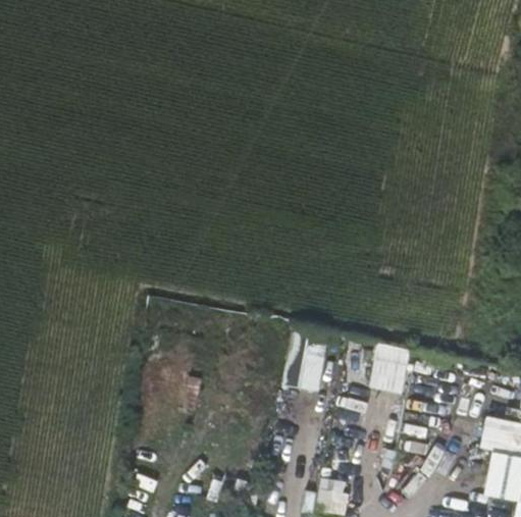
[(285,386),(321,389),(325,328),(290,326),(285,386)]
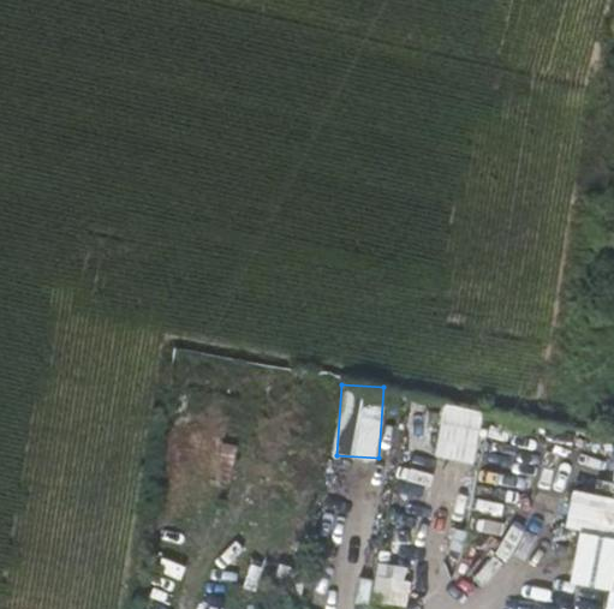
[(446,404),(435,455),(472,463),(483,411),(446,404)]
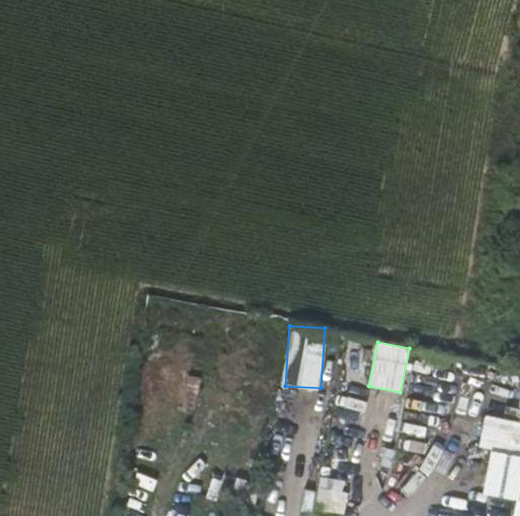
[(475,449),(519,454),(519,421),(479,416),(475,449)]
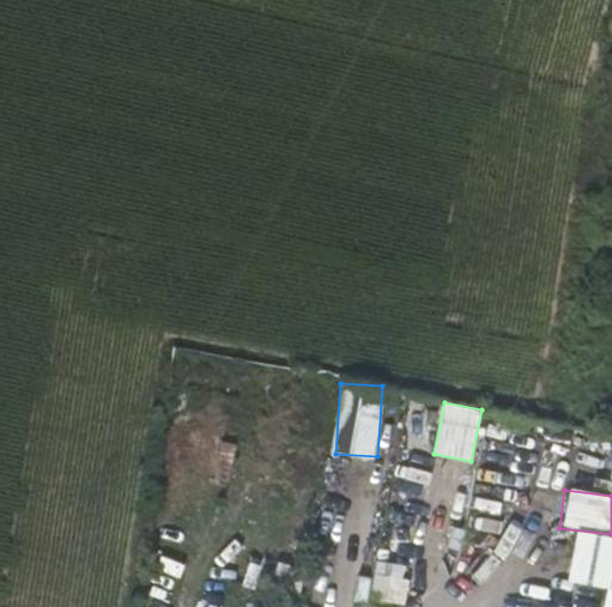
[(607,598),(611,574),(574,569),(570,594),(607,598)]
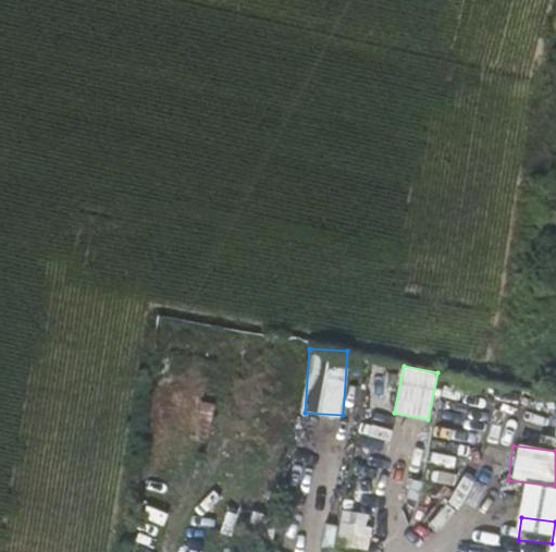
[(534,551),(502,542),(498,551),(534,551)]
